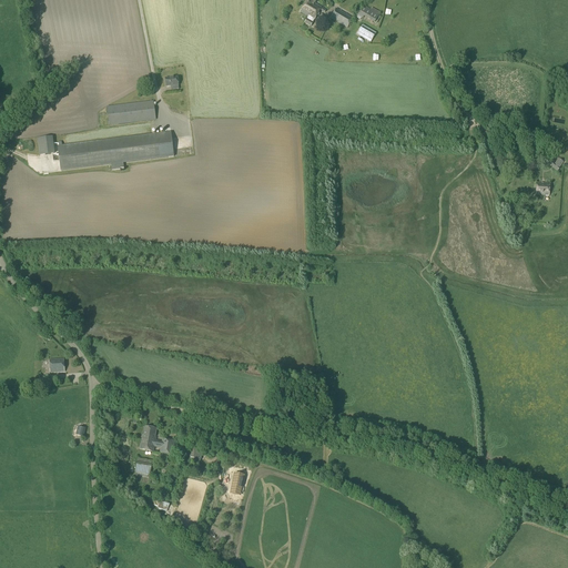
[(306,17),(314,3),(315,2),(312,0),(306,0),(300,12),(306,17)]
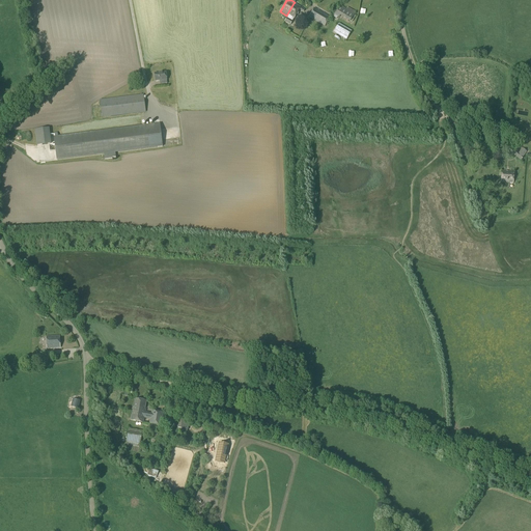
[(287,17),(284,22),(290,25),(294,20),(301,7),(294,3),(286,16),(287,17)]
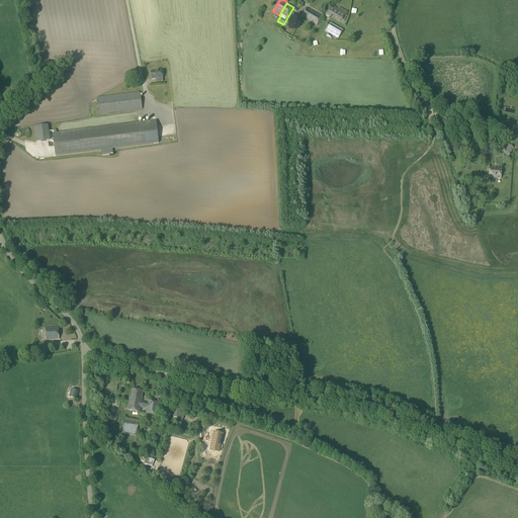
[(341,21),(346,13),(332,5),(327,13),(341,21)]
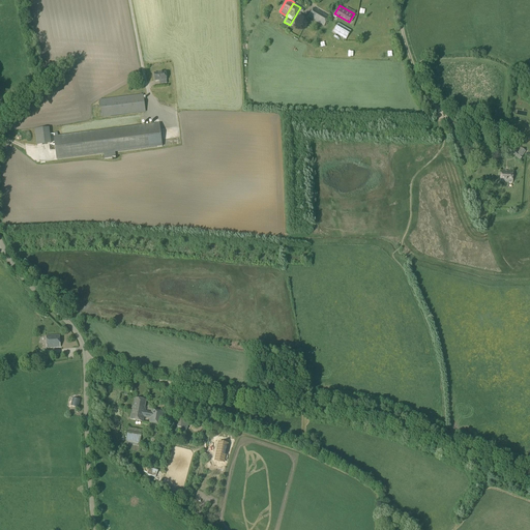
[(324,26),(329,17),(314,8),(308,18),(324,26)]
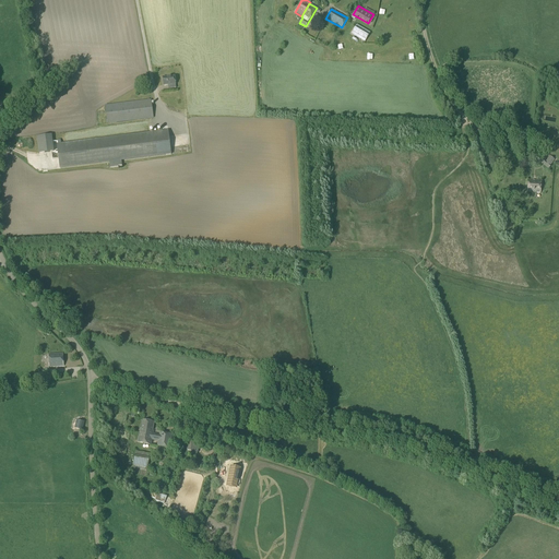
[(365,43),(370,33),(356,25),(351,34),(365,43)]
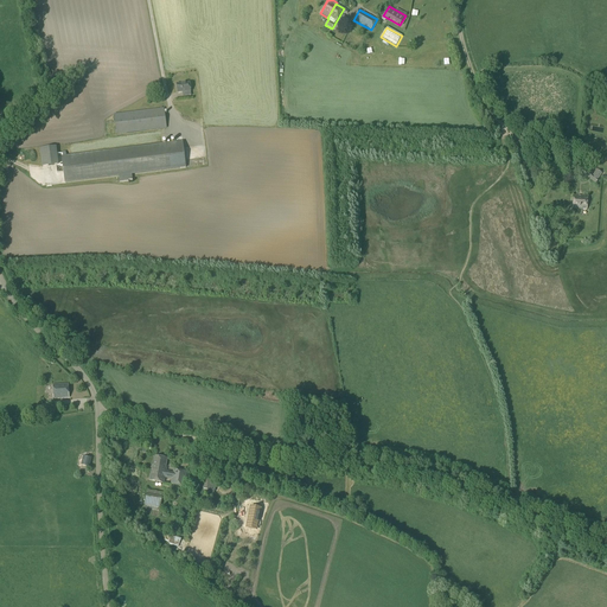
[(177,93),(190,91),(190,83),(177,84),(177,93)]
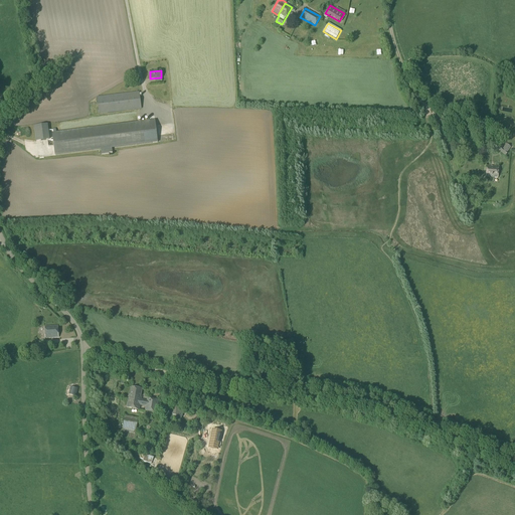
[(99,115),(141,110),(139,92),(97,98),(99,115)]
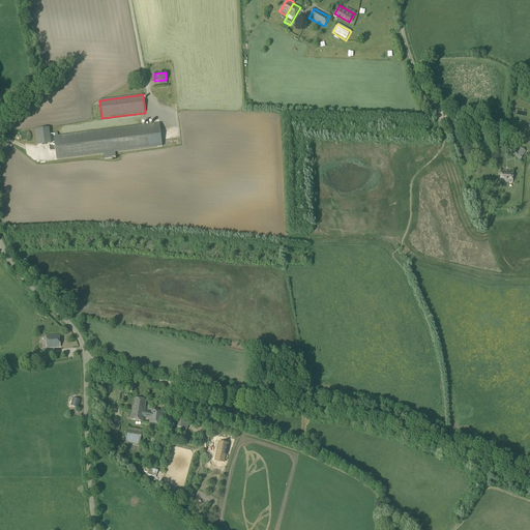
[(54,141),(56,160),(58,159),(104,154),(105,159),(115,157),(115,153),(163,147),(162,141),(159,124),(58,137),(57,133),(54,133),(55,137),(54,137),(54,141)]
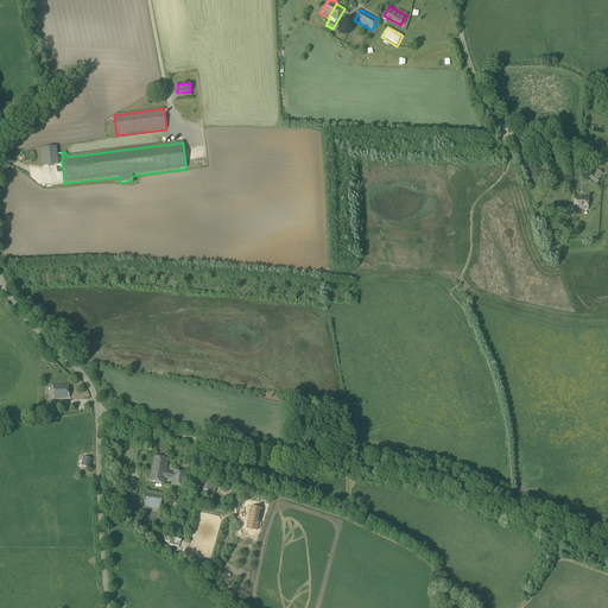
[(42,168),(58,165),(56,147),(39,149),(42,168)]
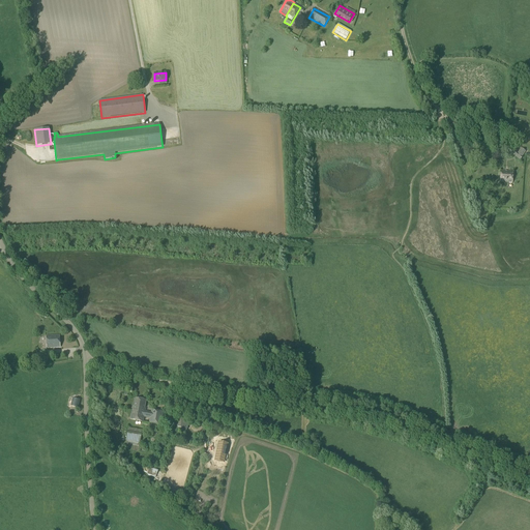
[(518,152),(517,152),(518,150),(512,147),(508,152),(513,156),(514,155),(516,156),(516,157),(520,160),(523,156),(522,156),(526,151),(521,148),(518,152)]
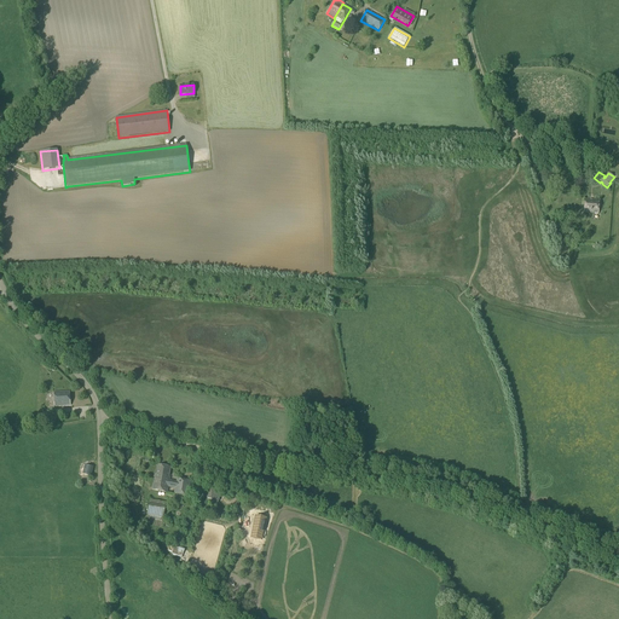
[(599,214),(600,201),(584,200),(583,213),(599,214)]
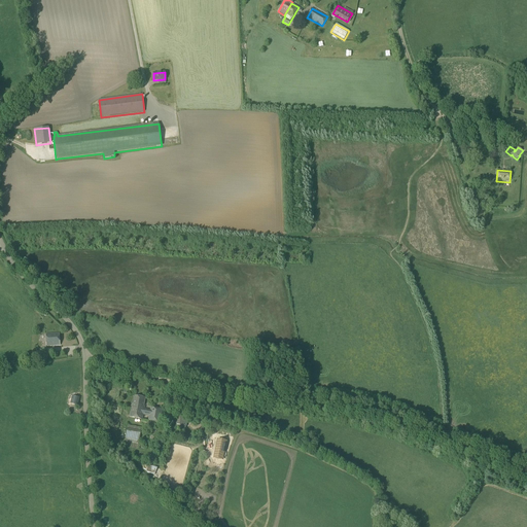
[(46,346),(60,346),(59,334),(45,335),(46,346)]
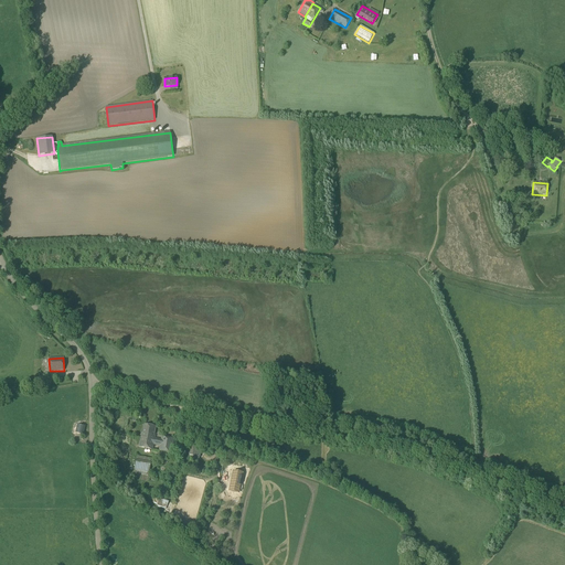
[(156,427),(145,425),(142,434),(141,434),(139,448),(152,450),(153,445),(160,446),(161,439),(155,438),(155,436),(153,436),(156,427)]
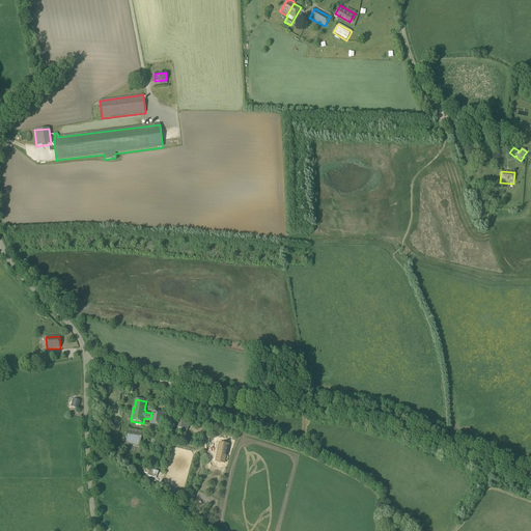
[(161,426),(164,413),(151,411),(151,413),(150,419),(149,424),(161,426)]
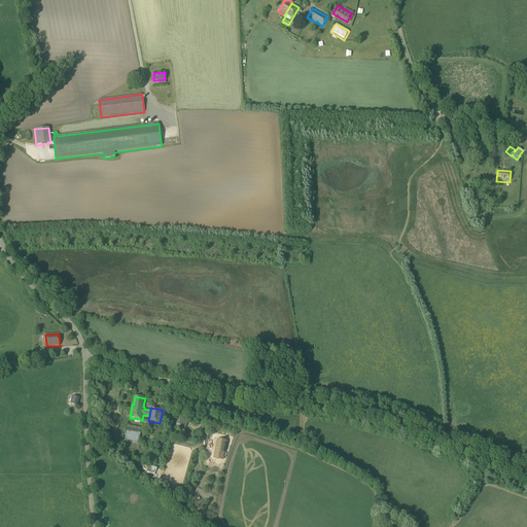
[(185,427),(187,415),(178,413),(175,425),(185,427)]
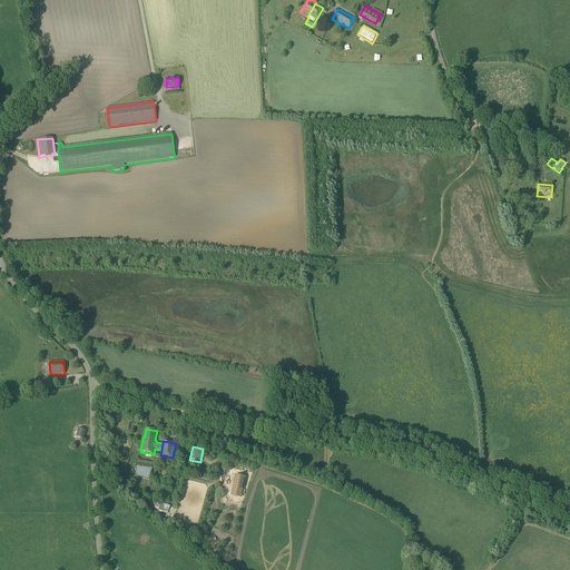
[(149,478),(151,467),(137,463),(135,474),(149,478)]
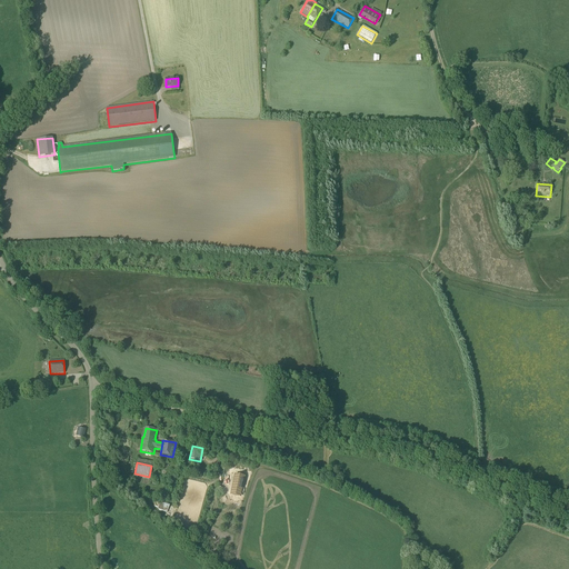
[(235,472),(229,495),(239,497),(246,476),(235,472)]
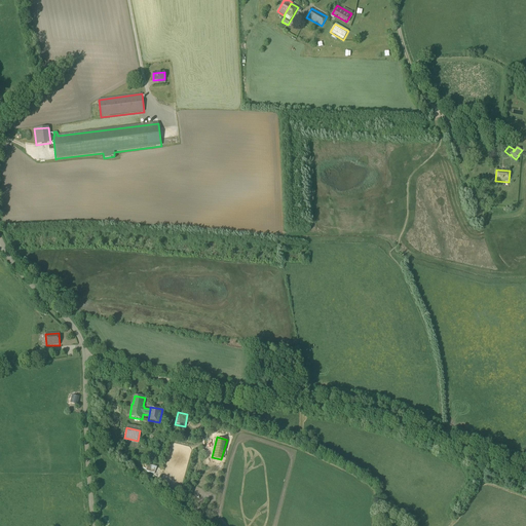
All buildings are outlined.
